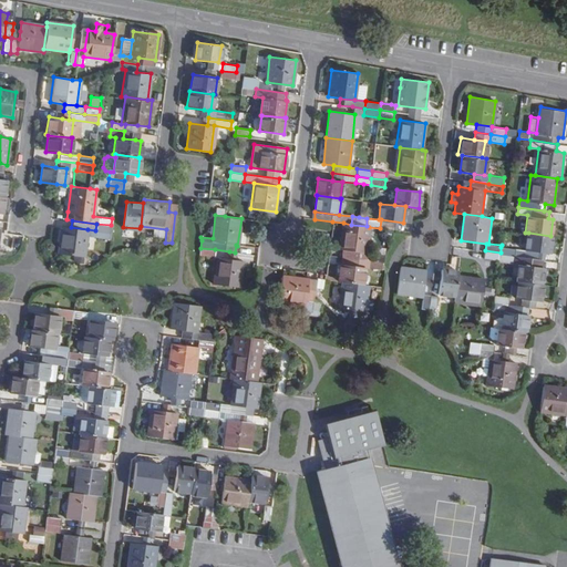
[(366,254),(369,227),(367,226),(351,225),(343,223),(340,250),(342,250),(366,254)]
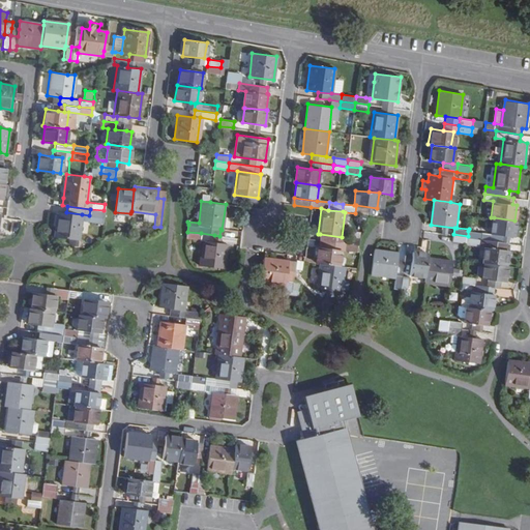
[(81,223),(82,214),(57,211),(54,235),(79,238),(81,223)]
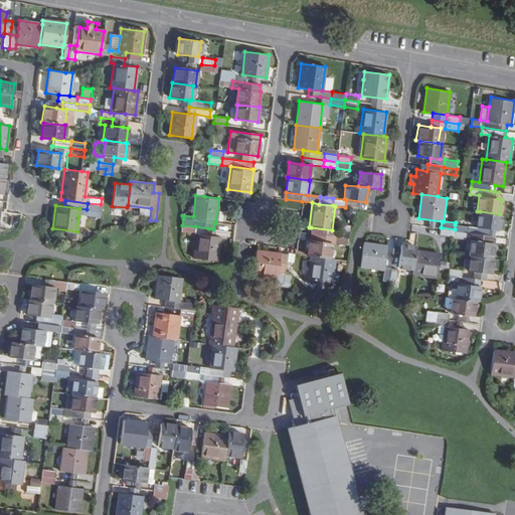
[(87,209),(79,208),(78,216),(99,218),(100,211),(87,209)]
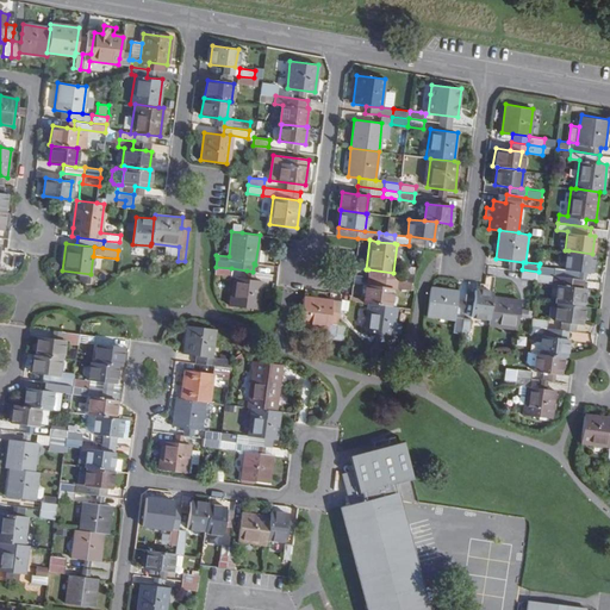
[(591,272),(593,254),(592,254),(568,250),(566,268),(539,266),(539,272),(539,273),(573,278),(574,269),(586,272),(591,272)]
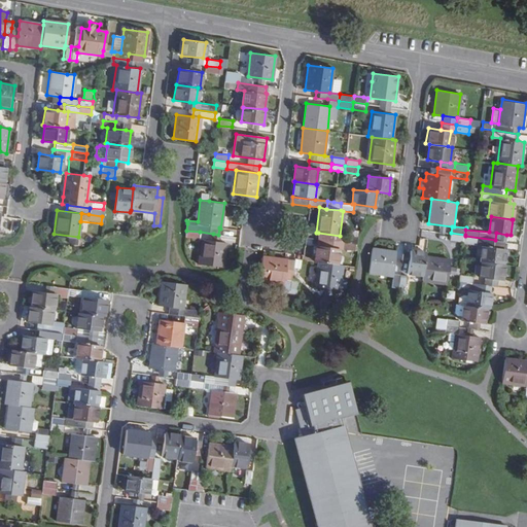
[(344,237),(340,236),(318,233),(317,239),(330,241),(344,243),(344,237)]
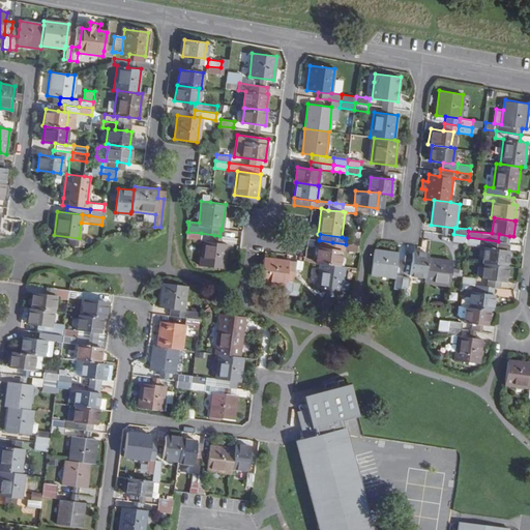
[(509,236),(499,234),(498,241),(509,243),(509,236)]
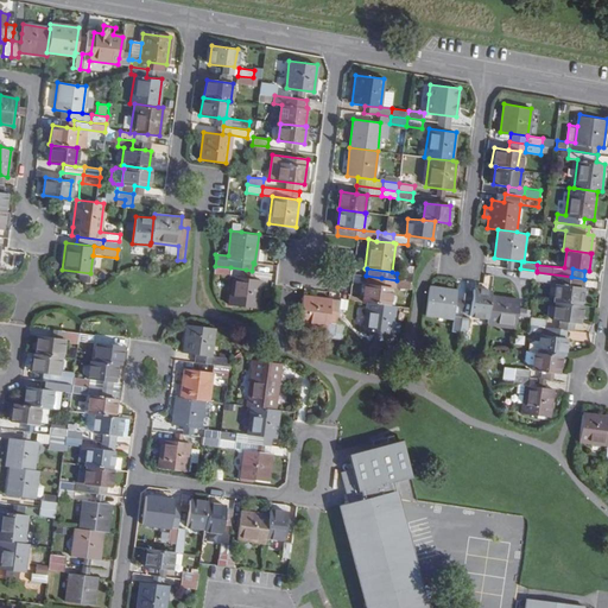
[(557,283),(555,301),(556,302),(581,304),(583,286),(570,284),(571,277),(537,272),(536,278),(536,280),(557,283)]
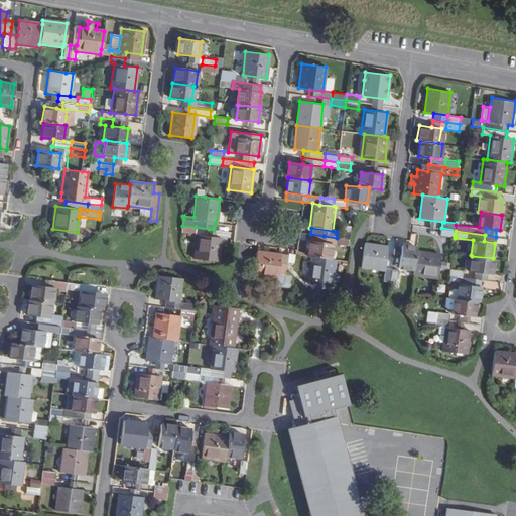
[(218,261),(221,237),(198,234),(195,258),(218,261)]
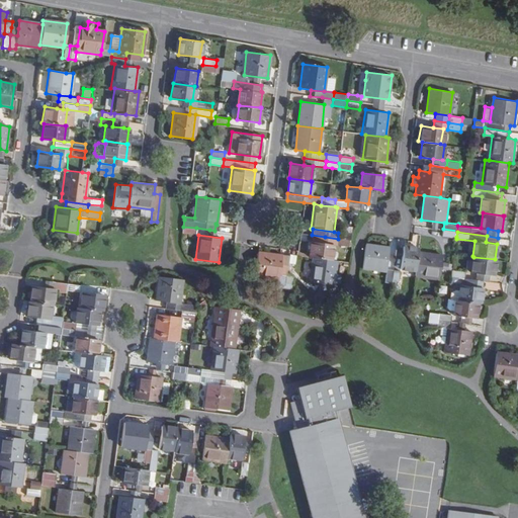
[(324,244),(325,237),(312,235),(311,242),(324,244)]
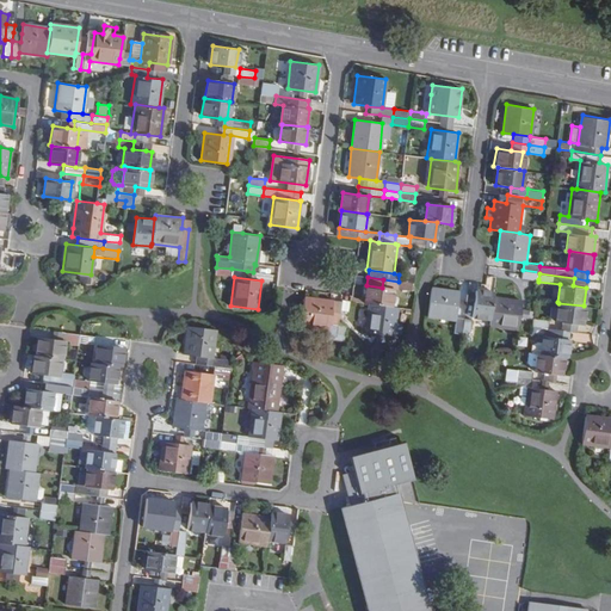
[(413,284),(399,282),(383,279),(382,288),(366,285),(364,304),(369,304),(390,307),(393,289),(412,291),(413,284)]
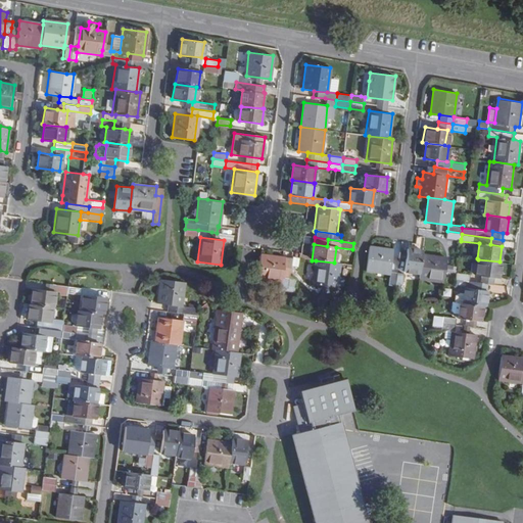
[(390,272),(392,250),(369,246),(366,271),(389,274),(388,285),(395,286),(396,273),(390,272)]
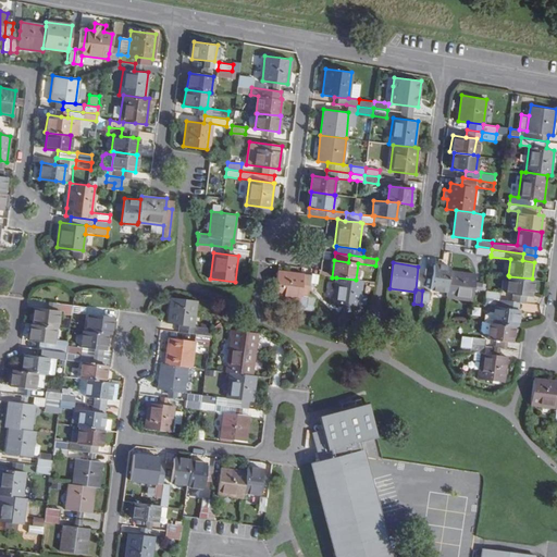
[(447,292),(450,271),(450,267),(433,264),(430,288),(447,292)]
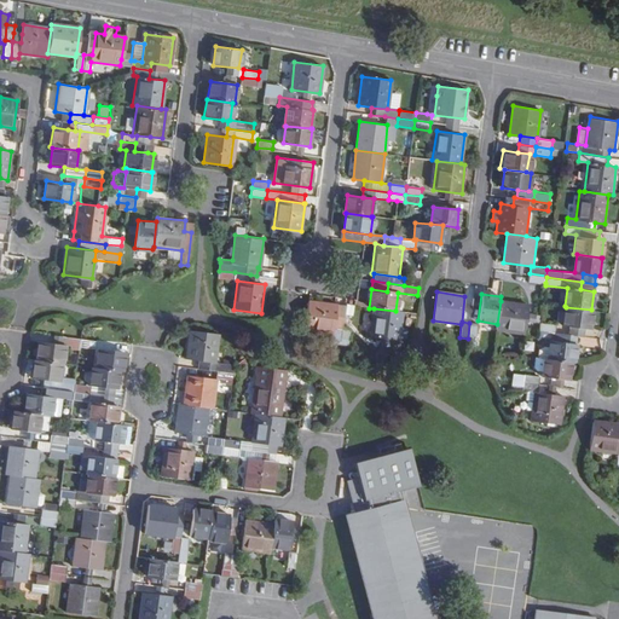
[(333,334),(331,343),(339,345),(341,329),(334,328),(336,305),(307,301),(304,330),(333,334)]
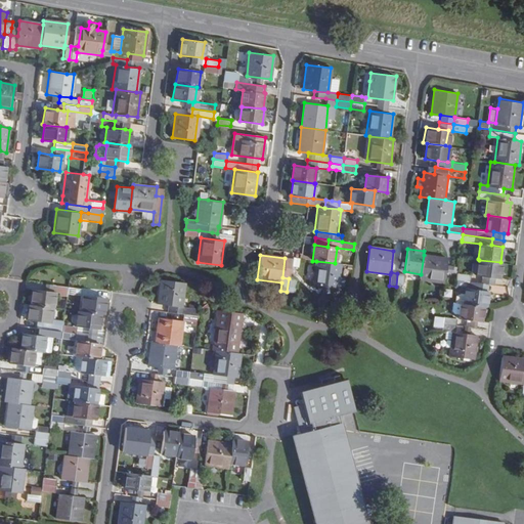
[(444,281),(447,258),(424,255),(421,274),(421,278),(444,281)]
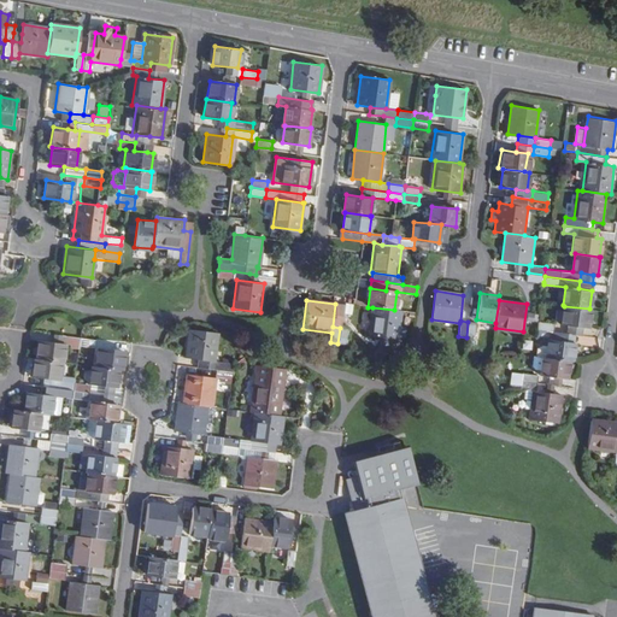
[(563,324),(588,327),(591,309),(589,309),(564,306),(563,324)]
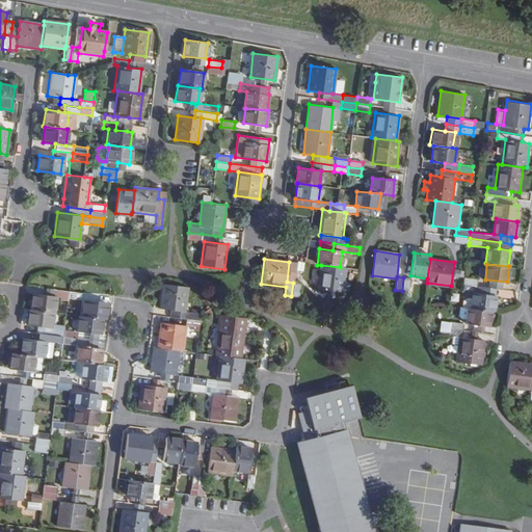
[(345,268),(340,267),(321,265),(318,289),(342,292),(345,268)]
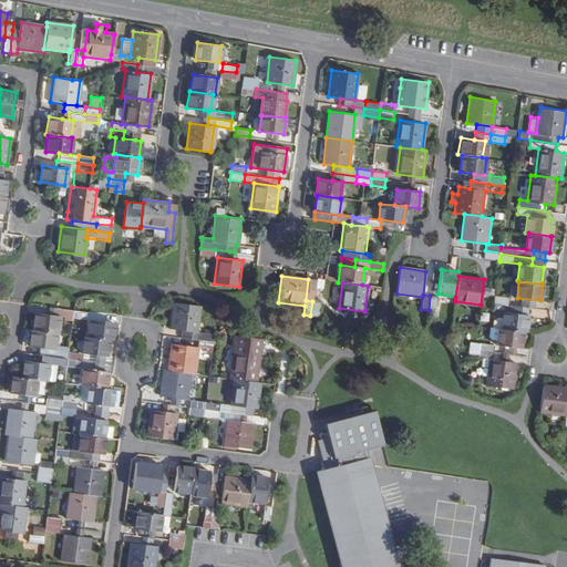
[(509,305),(511,297),(495,295),(494,302),(509,305)]
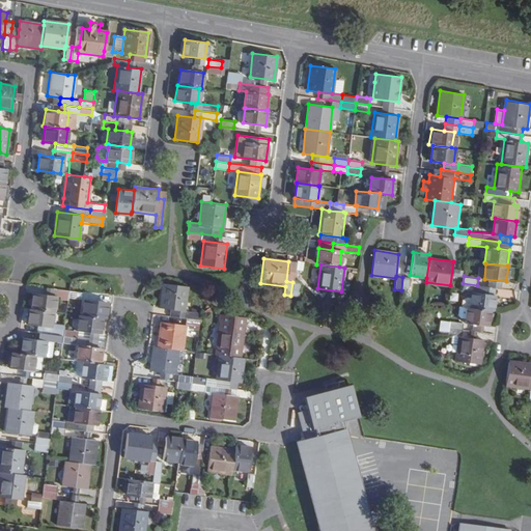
[(408,291),(410,277),(402,277),(401,290),(408,291)]
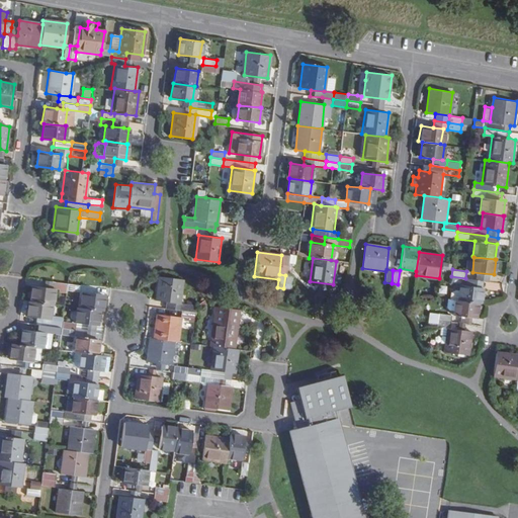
[(483,287),(464,284),(465,278),(451,276),(450,282),(460,284),(458,299),(479,303),(481,303),(483,287)]
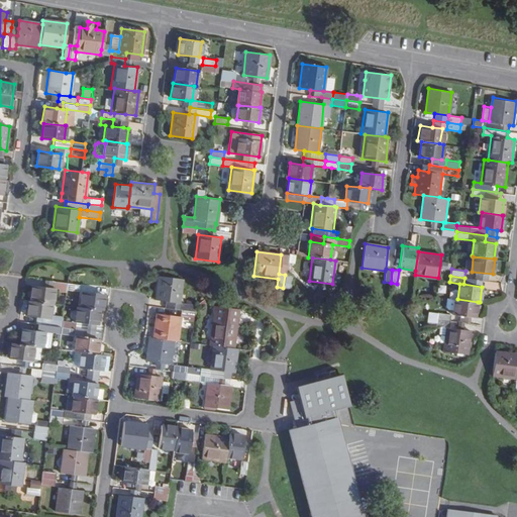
[(180,303),(183,280),(159,277),(156,300),(171,302),(170,309),(181,310),(194,312),(195,305),(182,304),(180,303)]
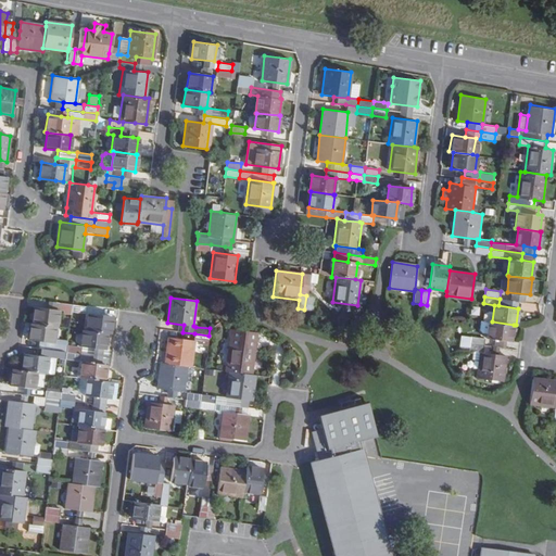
[(518,308),(519,302),(500,299),(498,305),(518,308)]
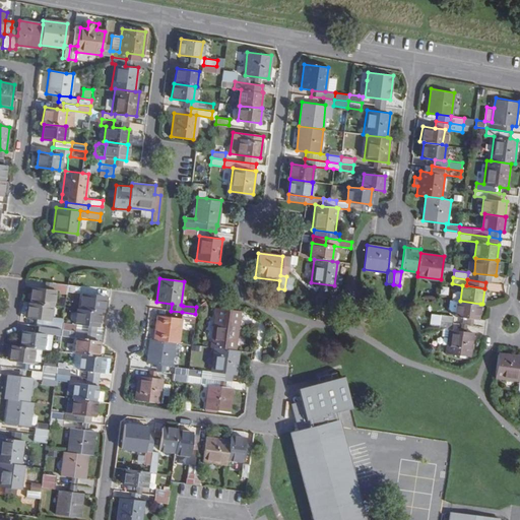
[(53,306),(55,291),(66,293),(67,285),(46,282),(45,289),(33,288),(29,303),(51,306),(53,306)]
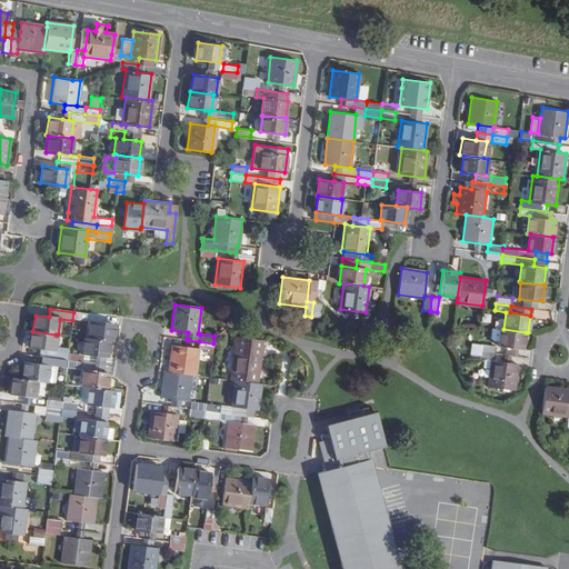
[(88,322),(89,315),(73,312),(72,320),(88,322)]
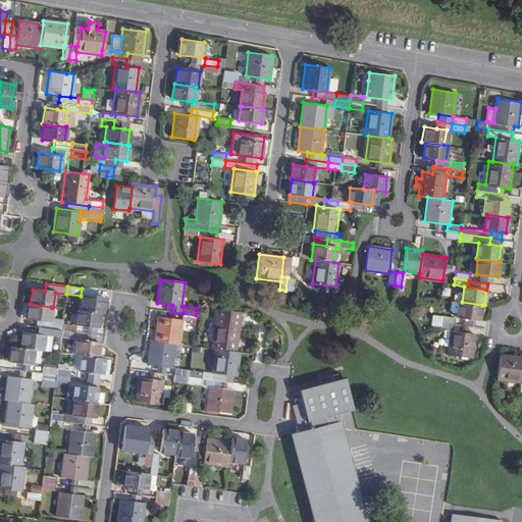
[(104,299),(84,296),(81,311),(100,313),(103,314),(104,299)]
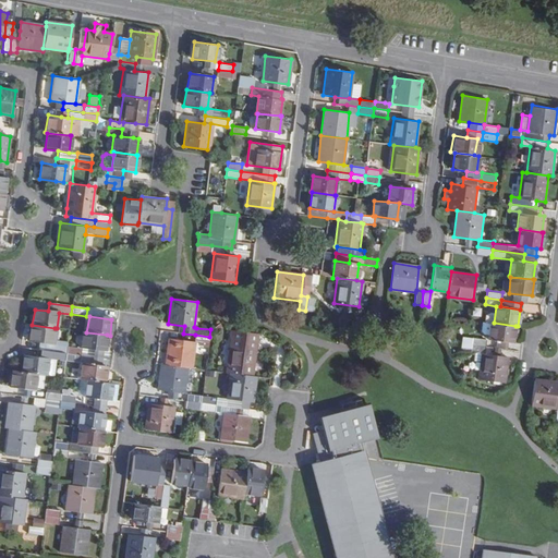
[(516,326),(494,323),(493,323),(485,322),(484,330),(485,332),(490,334),(489,339),(513,342),(516,326)]
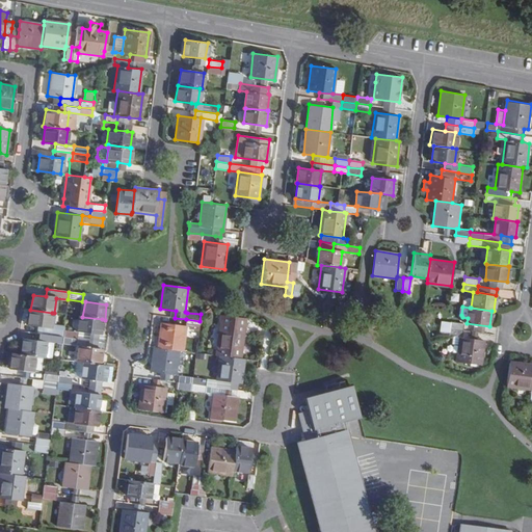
[(50,327),(52,313),(30,310),(29,310),(27,325),(35,326),(46,327),(45,335),(49,335),(62,337),(63,329),(50,327)]
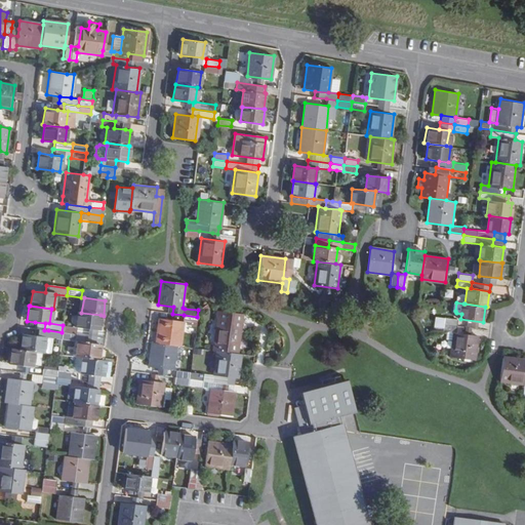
[(97,330),(98,330),(101,315),(81,313),(77,312),(75,327),(63,325),(62,332),(76,334),(77,327),(88,329),(97,330)]
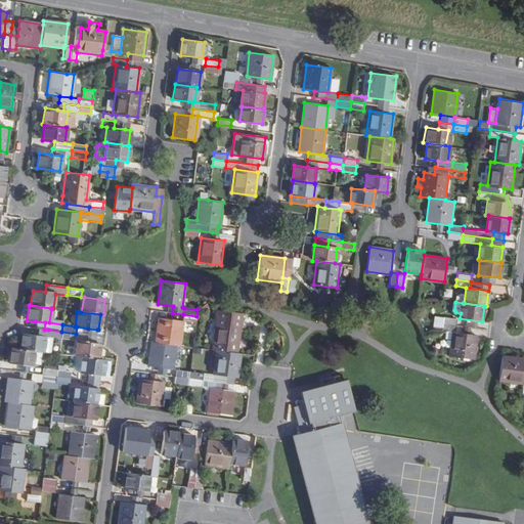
[(223,313),(217,312),(212,351),(216,351),(236,354),(241,315),(233,314),(229,314),(224,313),(223,313)]
